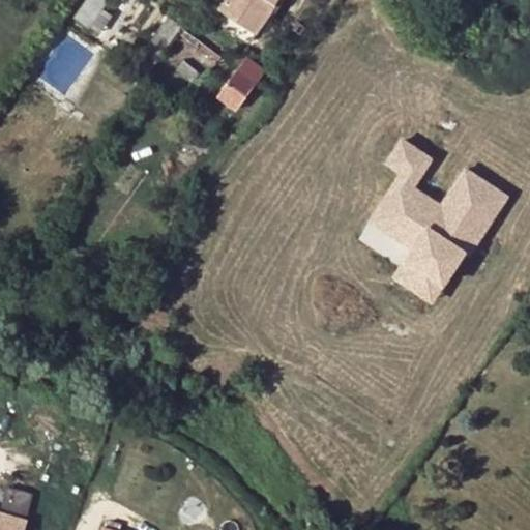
[(104,0),(82,0),(70,18),(85,28),(86,26),(98,8),(104,0)]
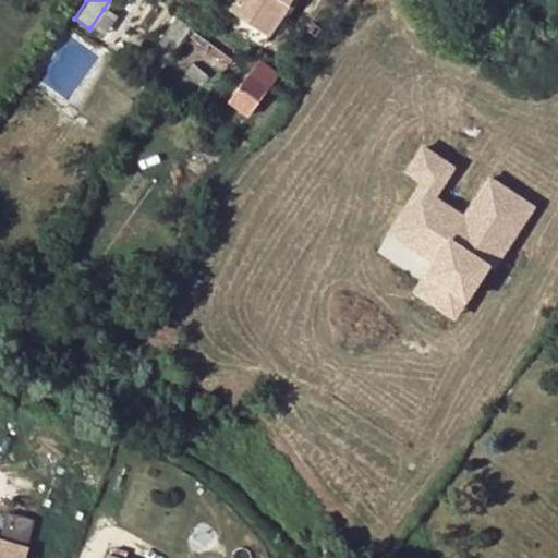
[(238,0),(225,20),(262,45),(291,0),(238,0)]
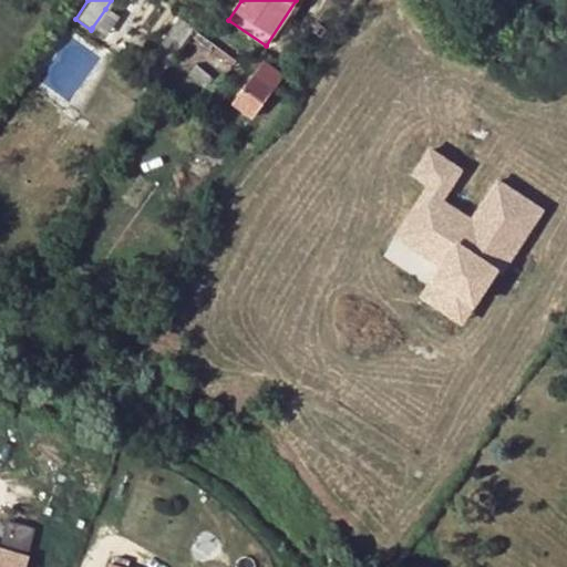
[(102,35),(116,16),(105,9),(92,28),(102,35)]
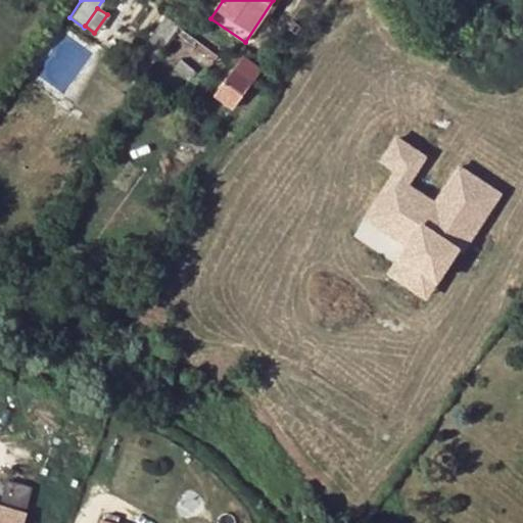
[(165,15),(132,65),(144,74),(156,57),(179,25),(165,15)]
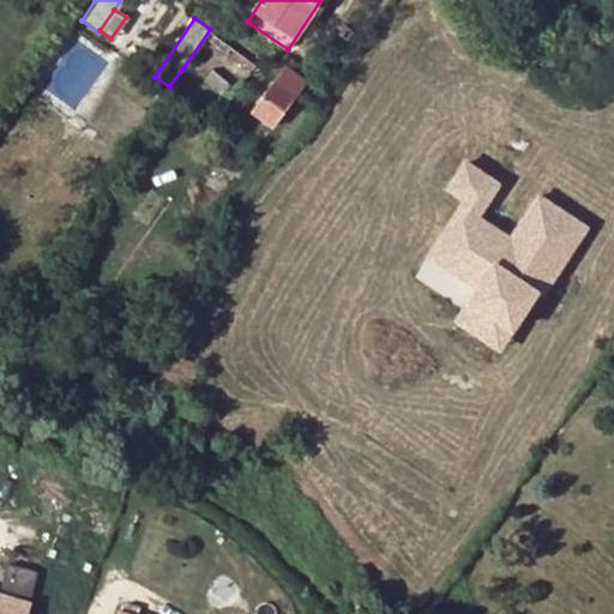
[(354,30),(345,25),(341,34),(349,38),(354,30)]
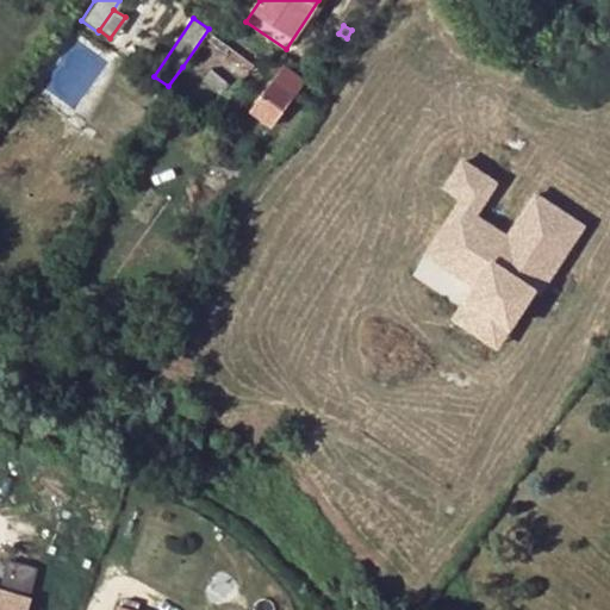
[(150,58),(139,51),(134,60),(145,67),(150,58)]
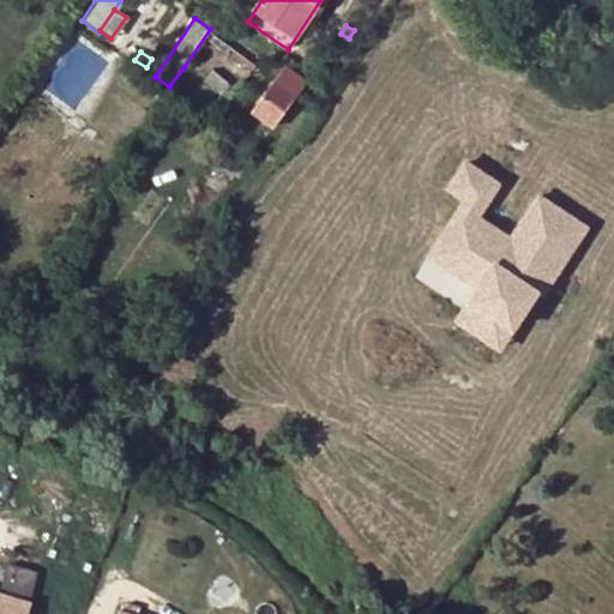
[(307,80),(287,66),(277,79),(298,95),(307,80)]
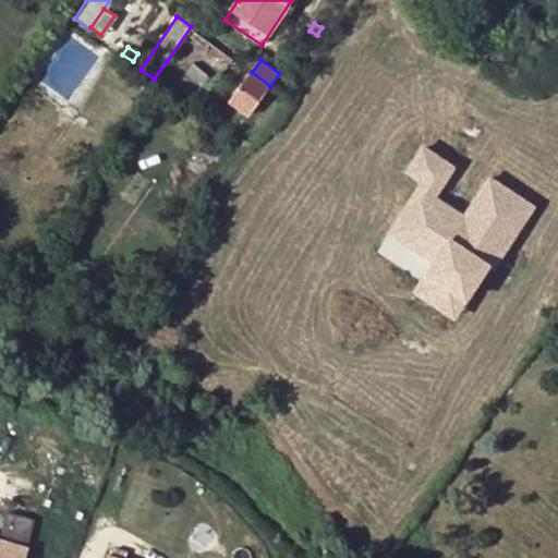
[(208,75),(191,62),(182,72),(201,87),(208,75)]
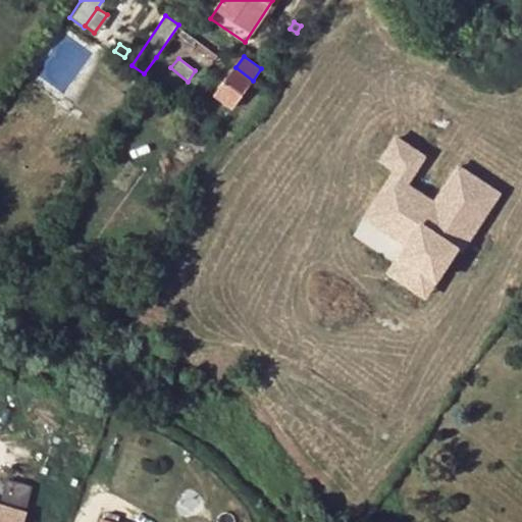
[(236,67),(216,95),(233,107),(253,81),(236,67)]
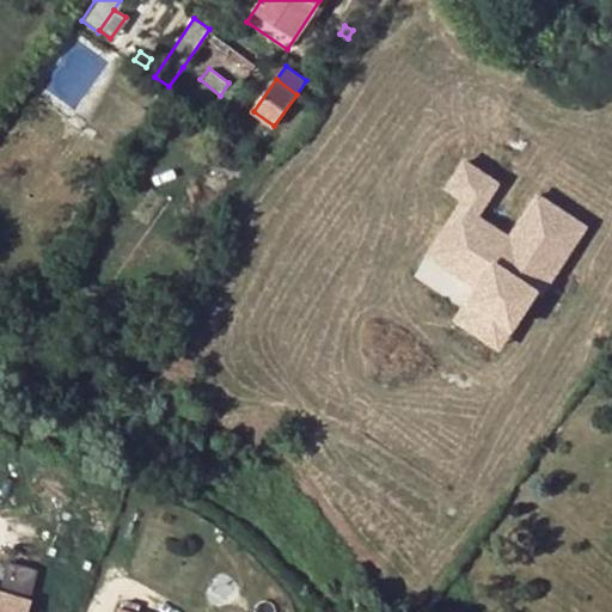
[(476,283),(460,305),(508,338),(587,225),(540,193),(512,233),(484,214),(506,184),(467,158),(448,185),(463,195),(426,249),(476,283)]
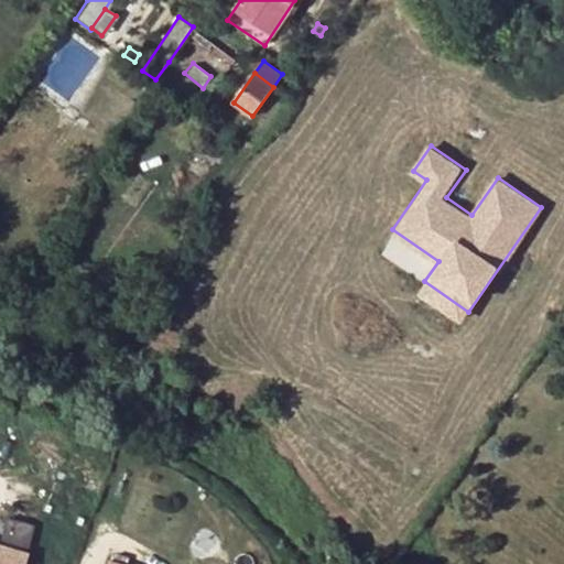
[(424,281),(416,293),(461,323),(468,312),(424,281)]
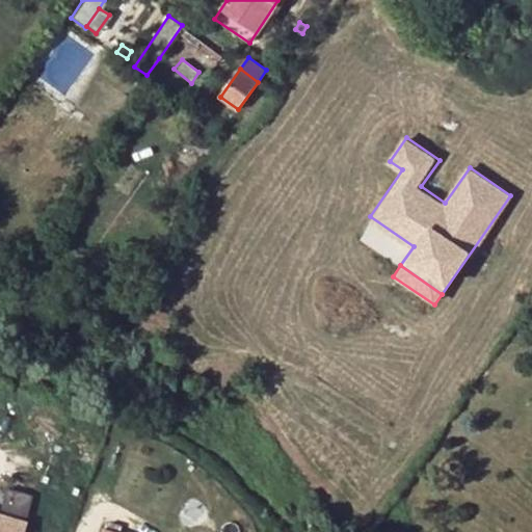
[(0,531),(27,531),(30,523),(0,513),(0,531)]
